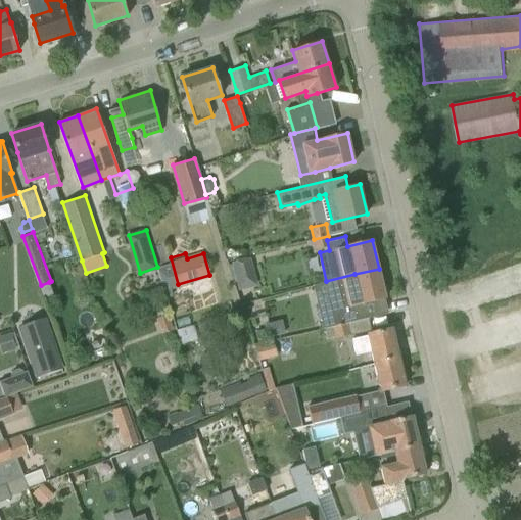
[(239,284),(255,280),(250,257),(233,262),(239,284)]
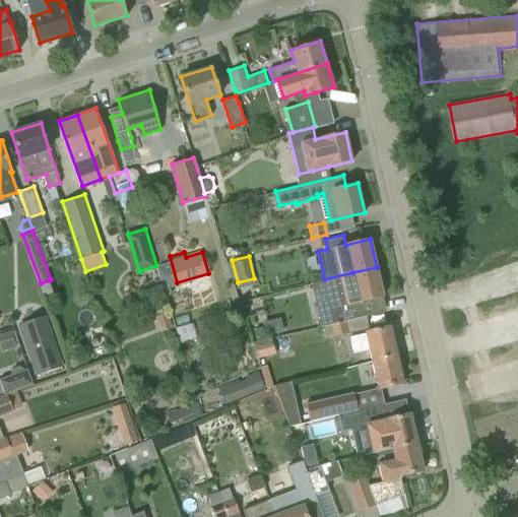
[(331,323),(367,315),(364,300),(383,296),(377,267),(352,272),(324,279),(329,302),(318,304),(323,325),(324,325),(331,323)]
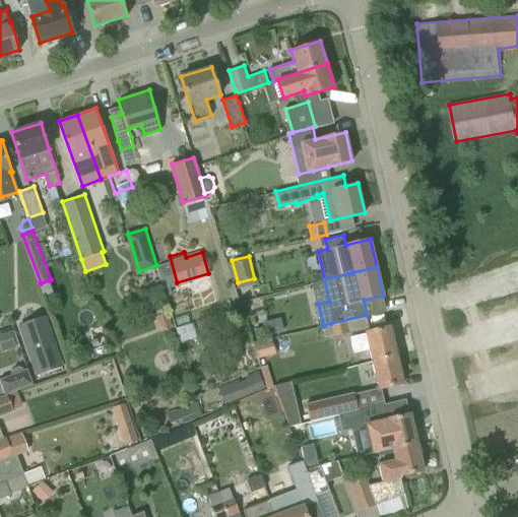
[(49,280),(41,283),(45,295),(53,292),(49,280)]
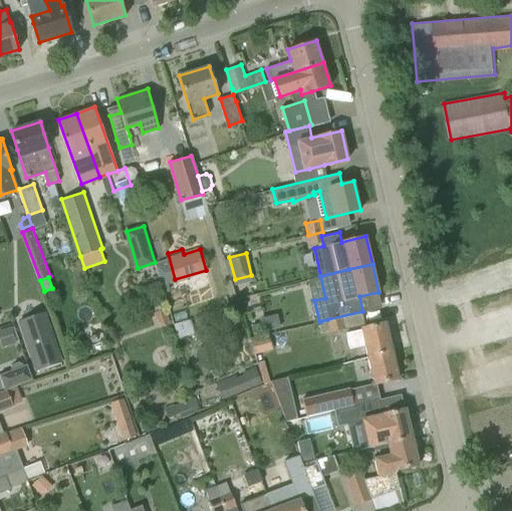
[(362,311),(327,319),(330,330),(330,331),(365,323),(362,311)]
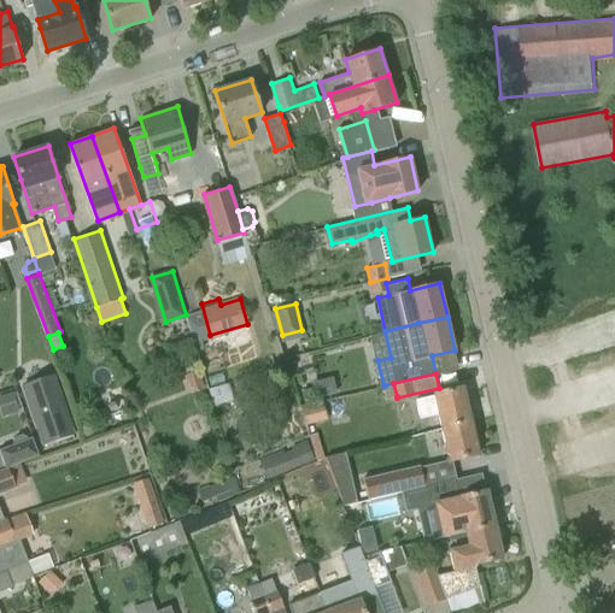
[(23,385),(44,444),(75,434),(54,375),(23,385)]
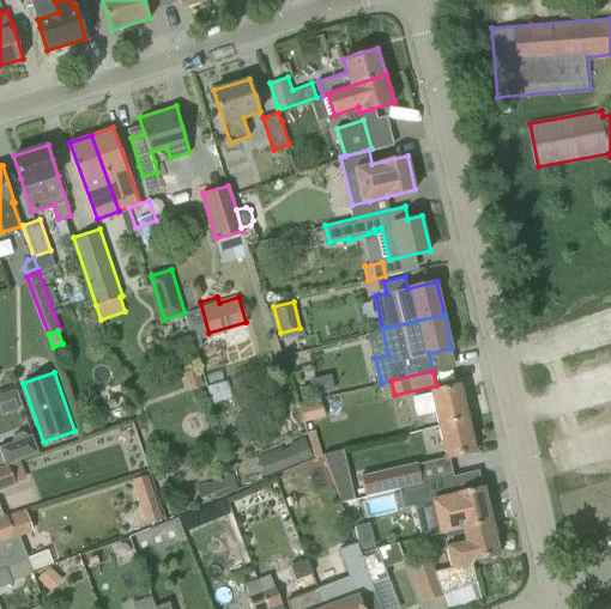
[(313,384),(302,387),(303,396),(336,389),(332,373),(312,378),(313,384)]
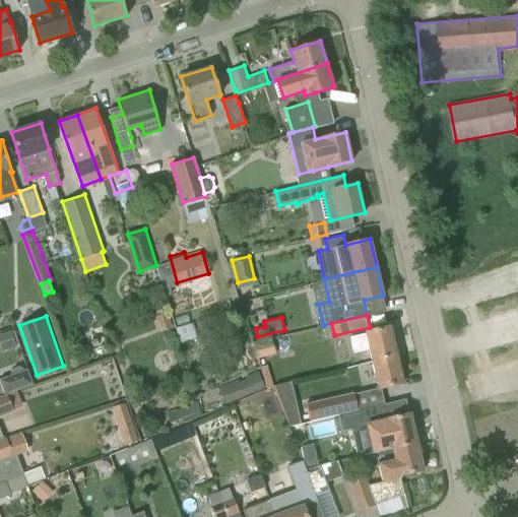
[(174,327),(178,342),(194,336),(190,322),(174,327)]
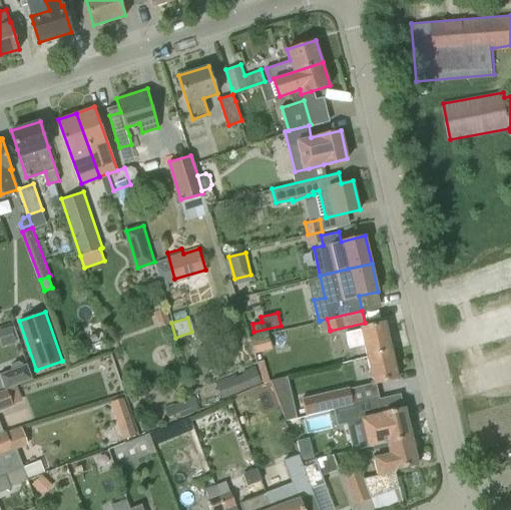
[(327,319),(320,321),(322,332),(330,330),(327,319)]
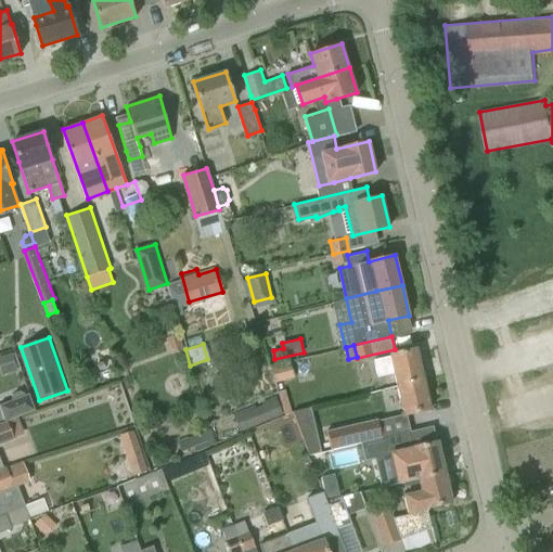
[(396,372),(398,384),(424,379),(416,348),(391,355),(391,356),(374,359),(378,376),(396,372)]
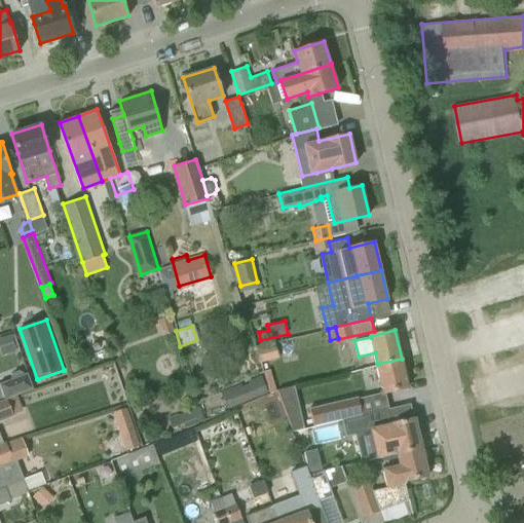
[(10,332),(0,336),(0,339),(5,352),(16,348),(10,332)]
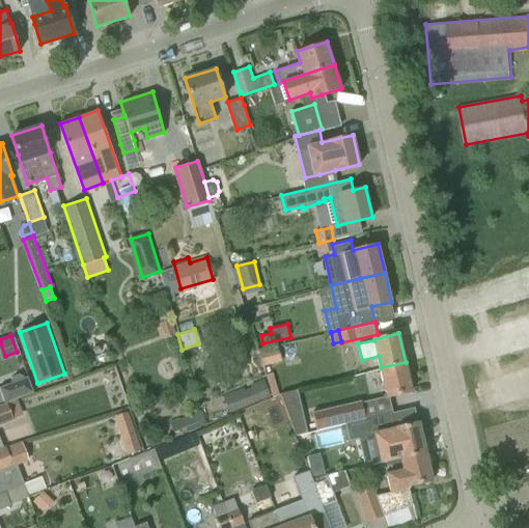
[(412,391),(406,362),(381,367),(367,370),(373,399),(412,391)]
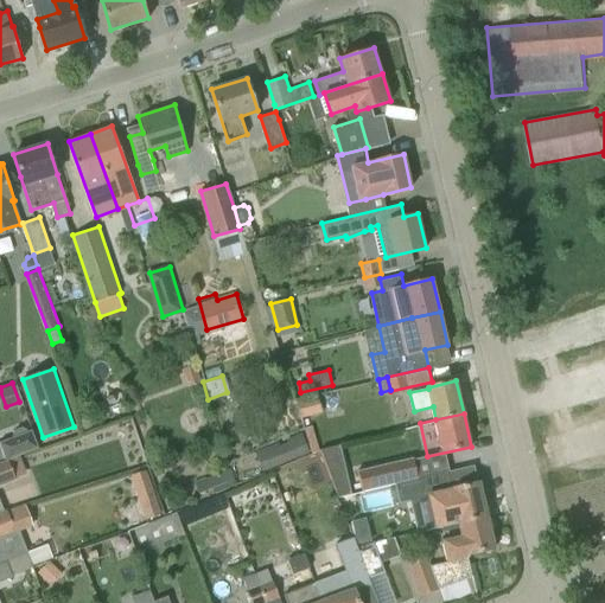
[(23,427),(16,429),(13,434),(14,436),(0,441),(0,442),(6,459),(39,447),(32,429),(27,430),(27,428),(23,427)]
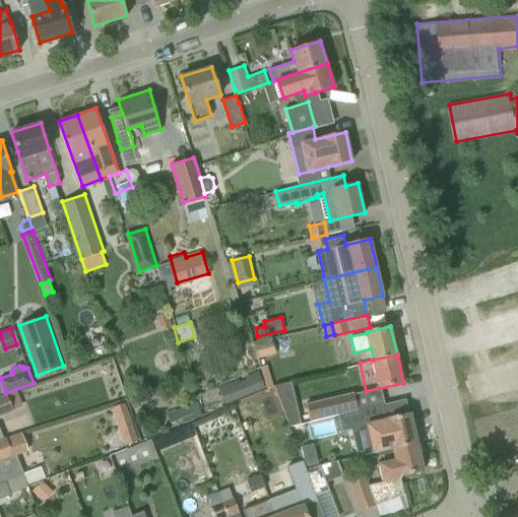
[(218,388),(196,397),(203,414),(225,405),(218,388)]
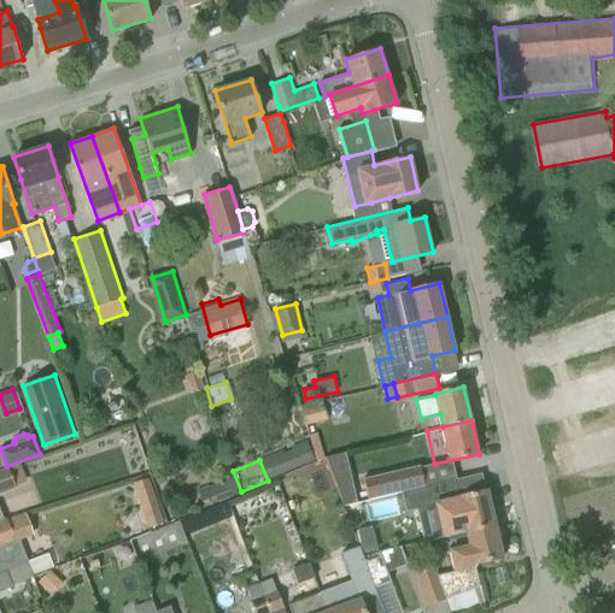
[(426,485),(421,464),(365,478),(370,499),(426,485)]
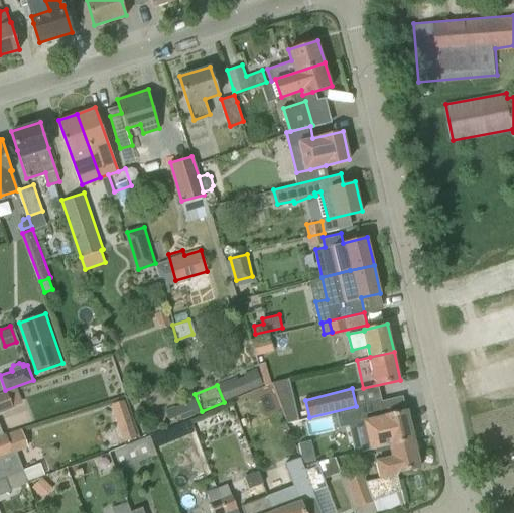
[(0,392),(0,412),(13,407),(7,390),(0,392)]
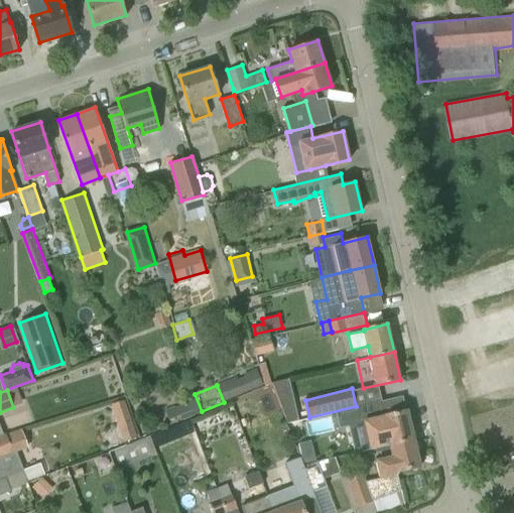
[(112,403),(124,440),(137,436),(125,399),(112,403)]
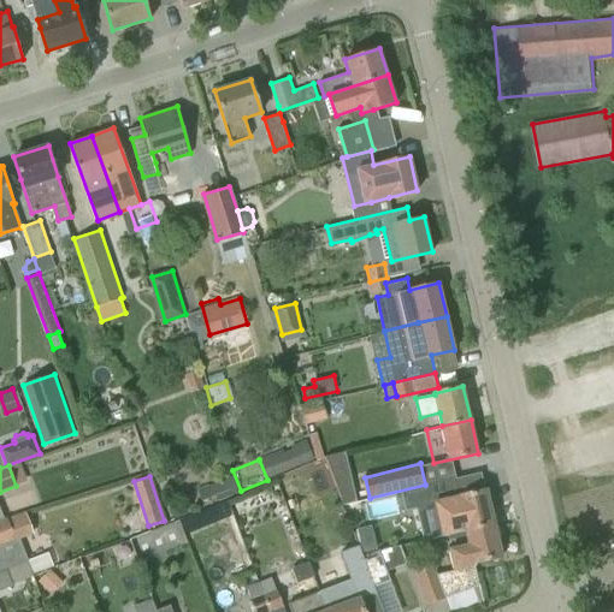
[(461,515),(465,529),(494,523),(486,489),(456,497),(455,492),(466,489),(464,476),(402,491),(403,491),(350,503),(353,518),(364,516),(362,512),(420,500),(440,495),(444,518),(461,515)]
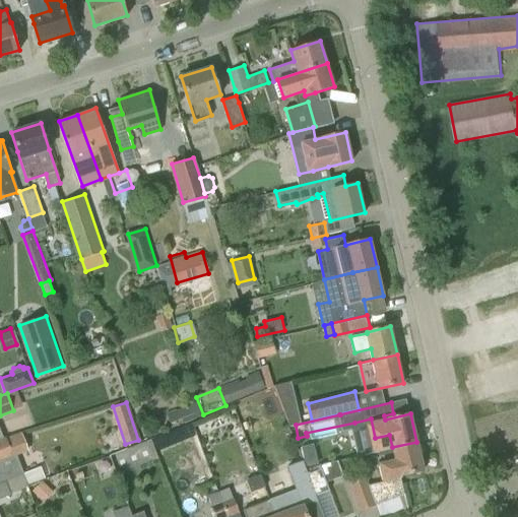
[(0,482),(25,474),(24,471),(24,472),(17,454),(28,450),(22,432),(0,440),(0,482)]
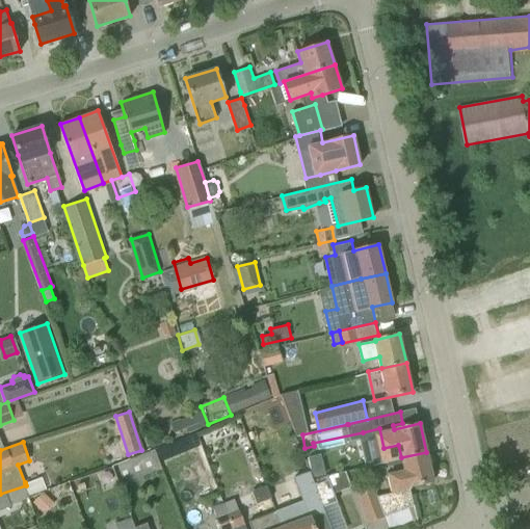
[(426,452),(401,457),(404,469),(387,473),(392,492),(378,495),(375,487),(359,494),(369,522),(414,504),(409,486),(433,480),(426,452)]
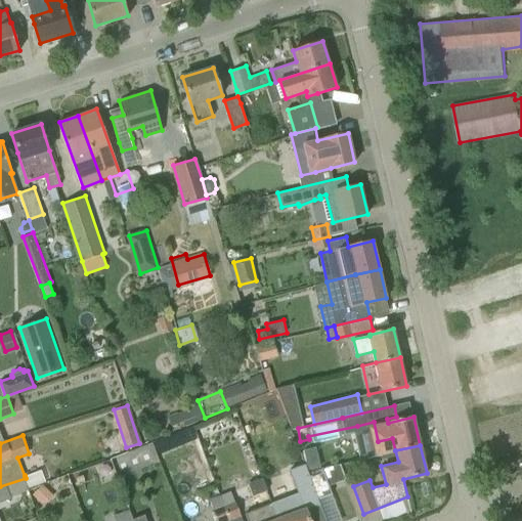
[(299,492),(271,503),(278,520),(309,520),(304,504),(319,498),(311,477),(310,477),(309,473),(305,461),(290,466),(294,479),(299,492)]
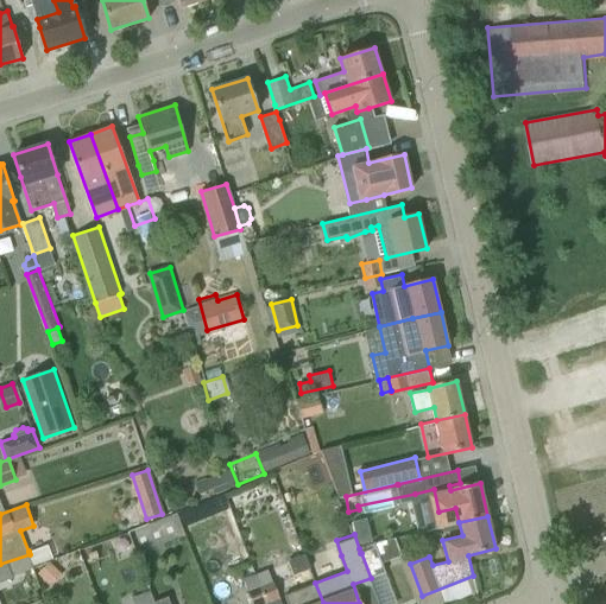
[(54,557),(49,544),(29,551),(30,554),(33,564),(54,557)]
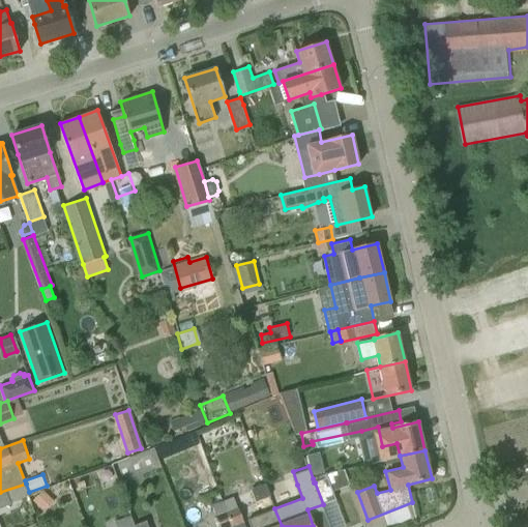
[(328,477),(315,482),(323,504),(335,499),(328,477)]
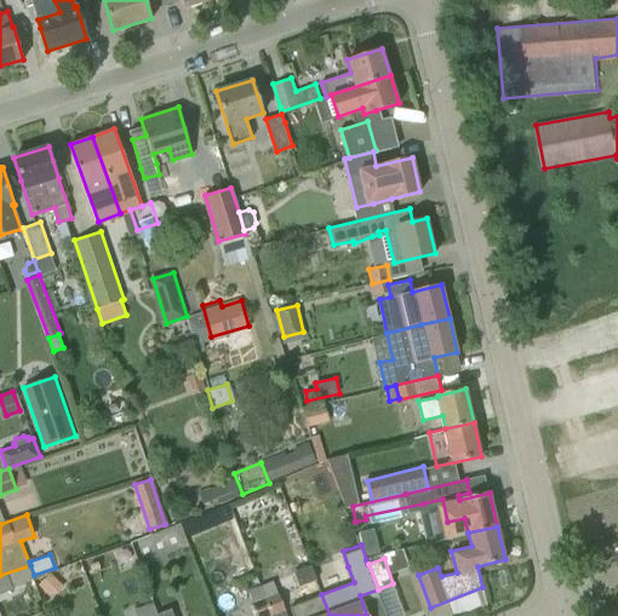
[(295,571),(299,586),(318,579),(312,564),(295,571)]
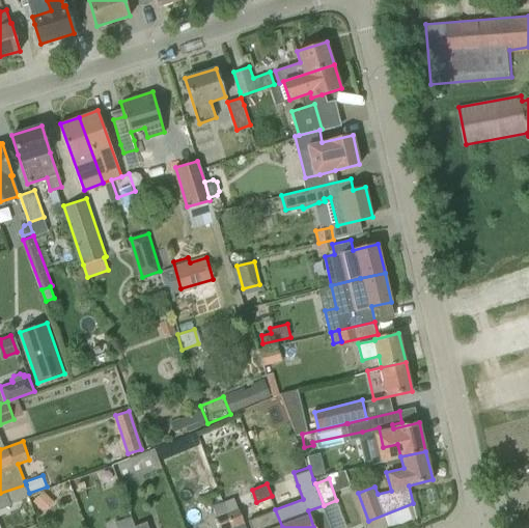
[(0,493),(0,508),(11,504),(11,502),(29,496),(29,495),(30,495),(29,493),(26,484),(0,493)]
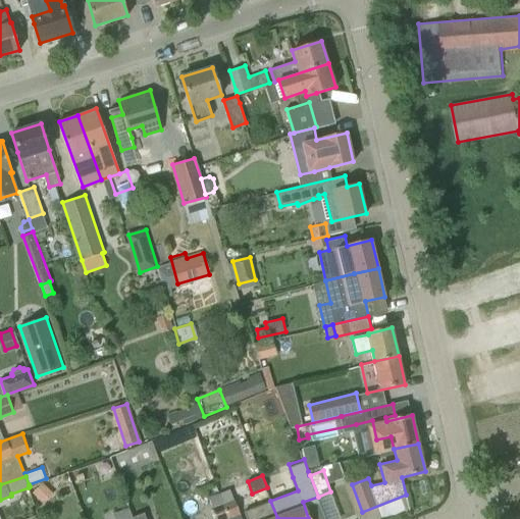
[(44,481),(33,491),(43,502),(53,491),(44,481)]
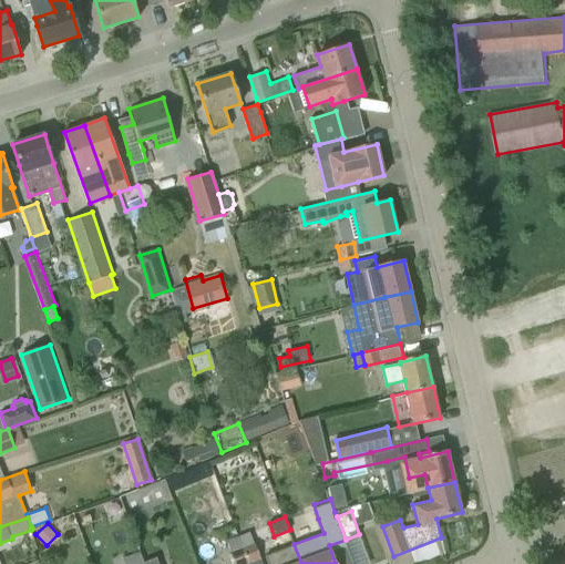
[(249,531),(239,534),(249,563),(264,563),(262,559),(260,559),(249,531)]
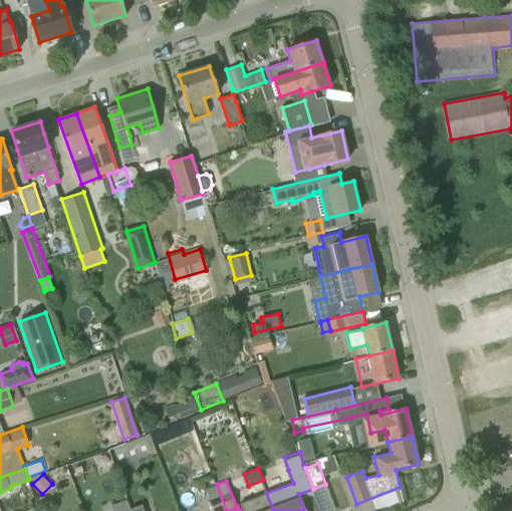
[(226,510),(217,484),(206,489),(215,510),(226,510)]
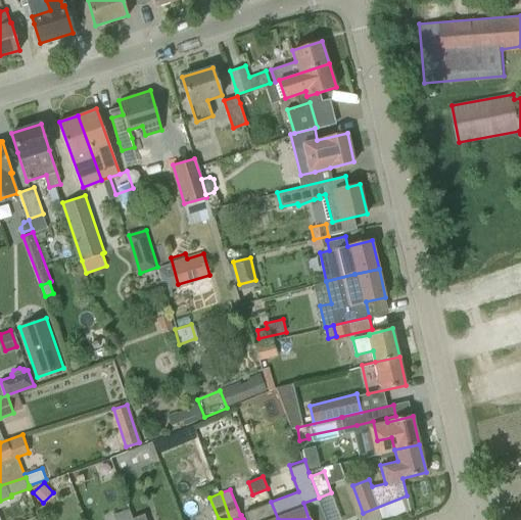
[(278,519),(271,502),(245,511),(248,519),(278,519)]
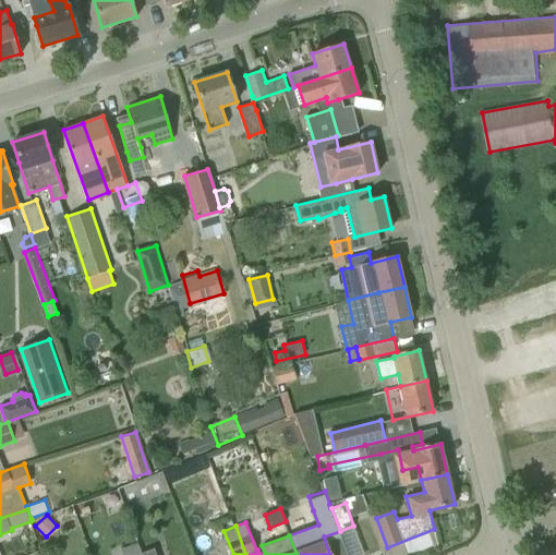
[(359,554),(355,544),(346,547),(349,554),(359,554)]
